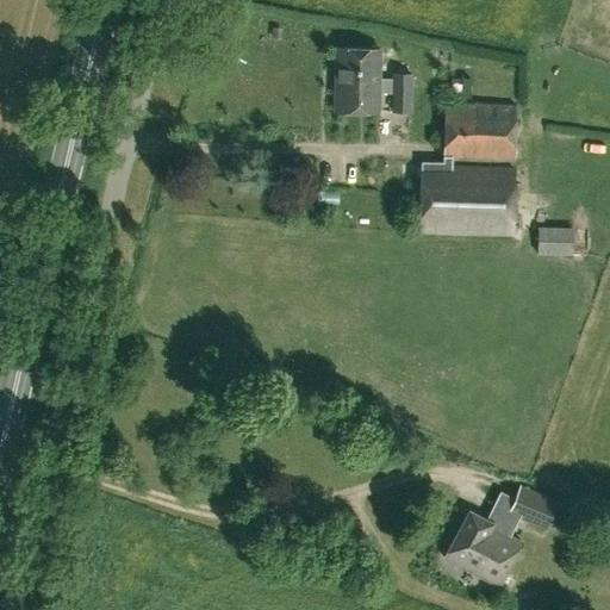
[(380,51),(337,50),(335,113),(378,116),(379,93),(393,94),(392,110),(410,111),(411,74),(393,73),(393,80),(379,79),(380,51)]
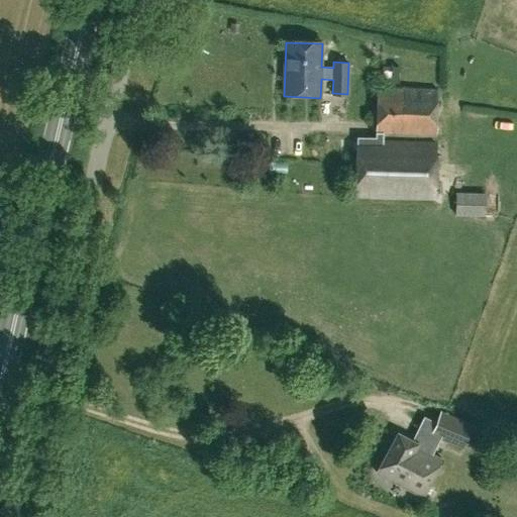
[(434,198),(435,142),(384,140),(384,138),(435,139),(437,90),(377,88),(376,137),(356,136),(355,196),(434,198)]
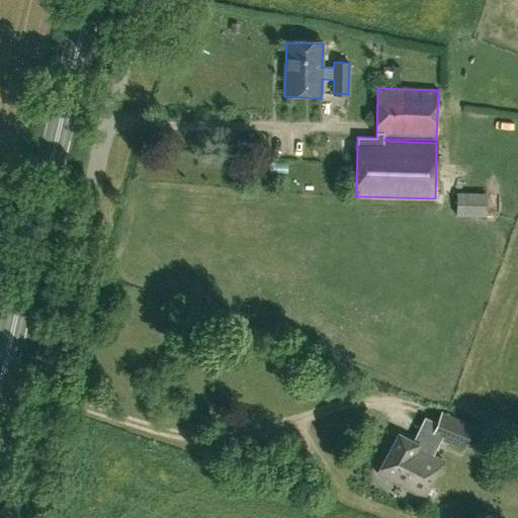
[(486,218),(486,194),(456,193),(455,217),(486,218)]
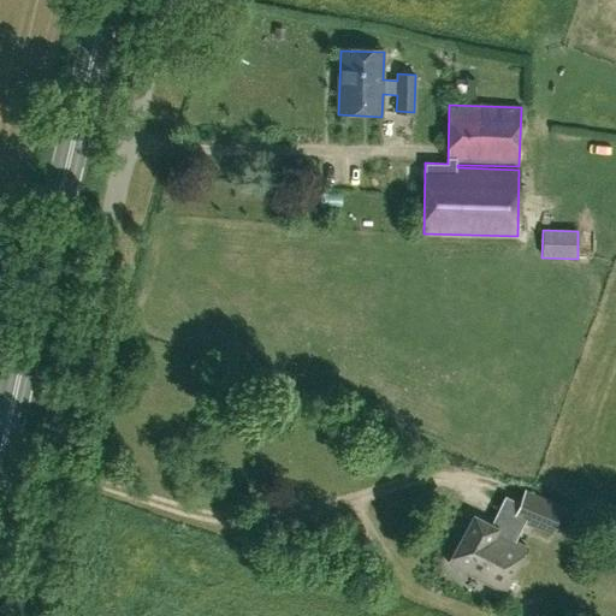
[(523,491),(516,510),(502,505),(498,515),(550,537),(564,508),(523,491)]
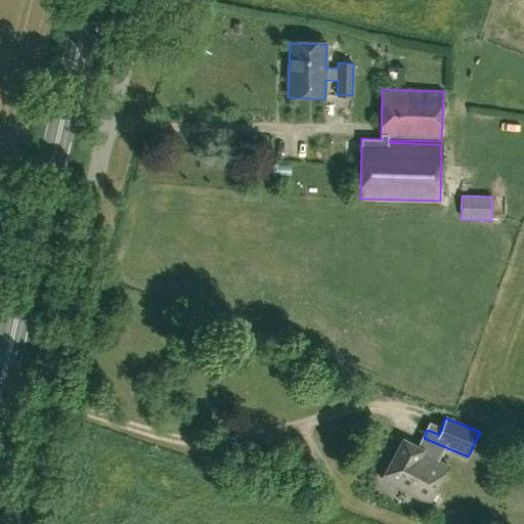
[(438,510),(446,498),(436,493),(447,470),(426,459),(429,452),(403,440),(384,480),(431,504),(430,506),(438,510)]
